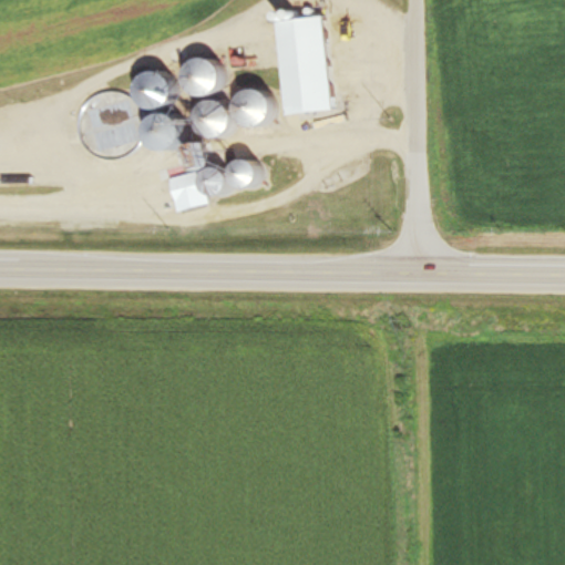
[(284,120),(330,115),(321,14),(275,19),(284,120)]
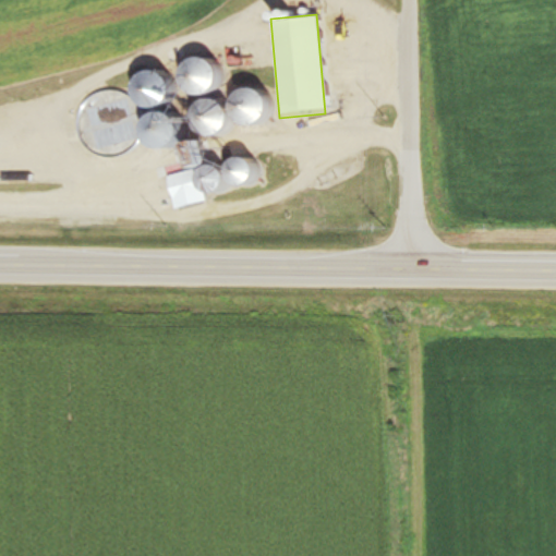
[(178,85),(201,96),(214,65),(191,56),(178,85)]
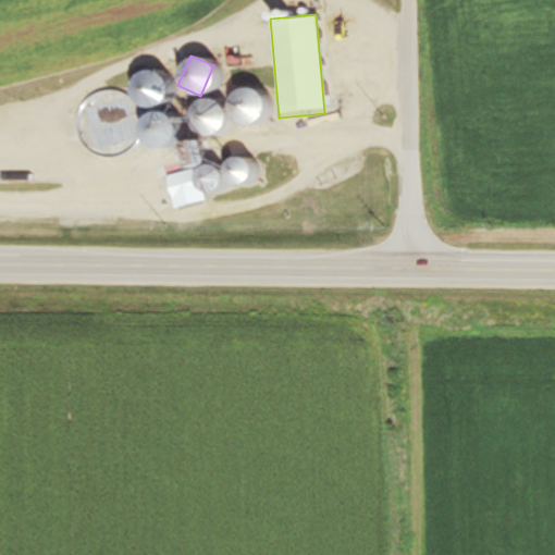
[(165,113),(165,105),(165,103),(163,73),(151,71),(138,72),(134,96),(134,103),(145,106),(139,133),(140,144),(158,147),(177,145),(180,146),(182,167),(201,164),(204,151),(212,150),(212,146),(180,138),(184,121),(183,118),(165,113)]
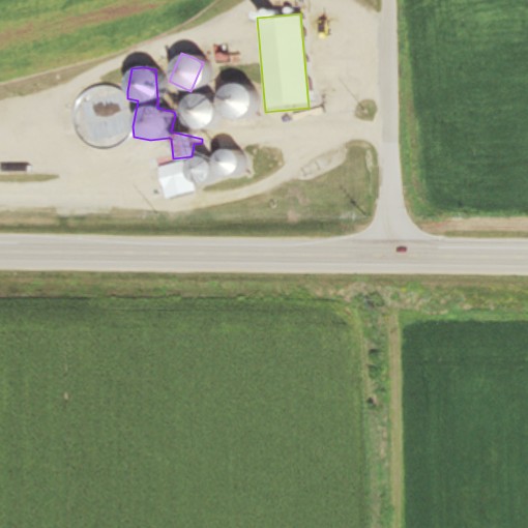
[(220,113),(243,117),(250,86),(226,82),(220,113)]
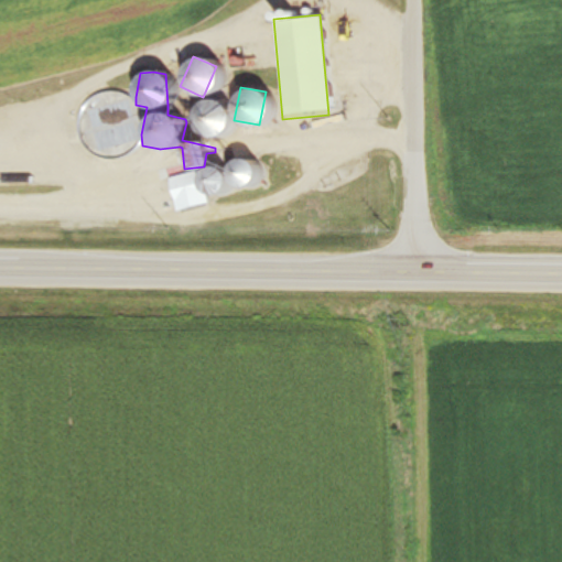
[(227,127),(222,99),(203,103),(208,131),(227,127)]
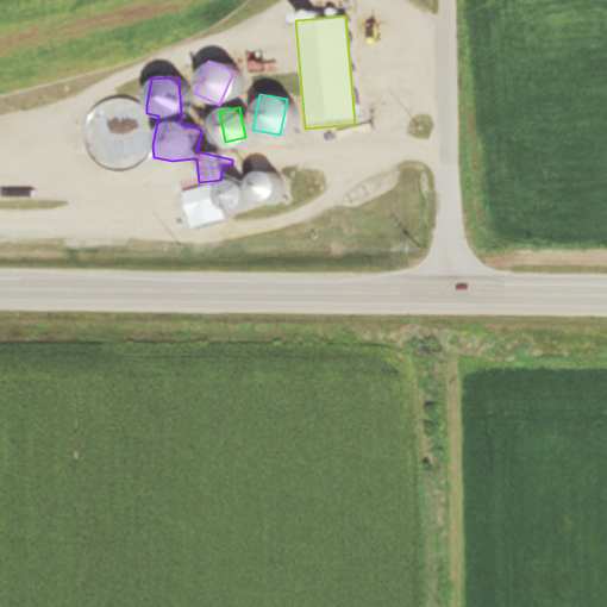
[(274,192),(266,168),(248,175),(256,198),(274,192)]
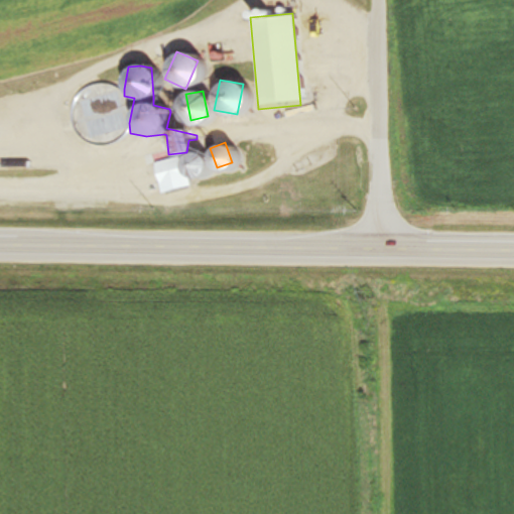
[(188,186),(186,175),(204,172),(201,153),(153,161),(158,191),(188,186)]
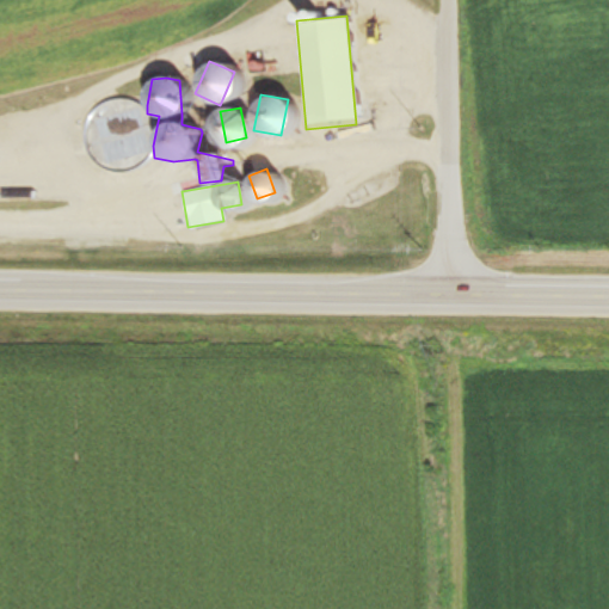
All buildings are outlined.
